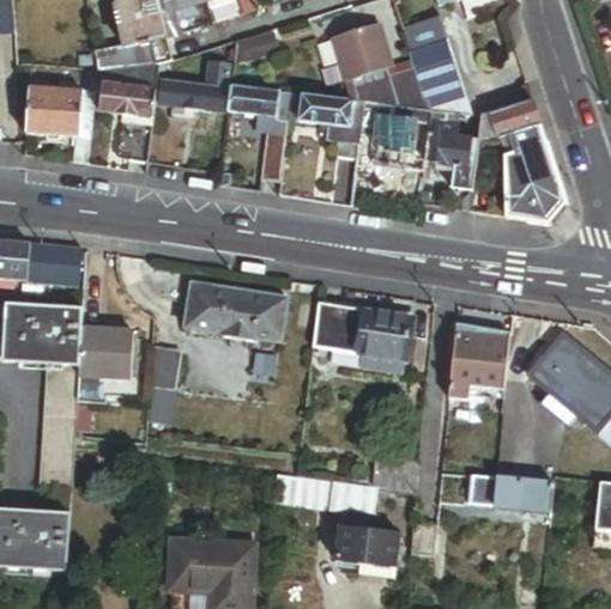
[(0,31),(14,30),(12,0),(0,0),(0,31)]
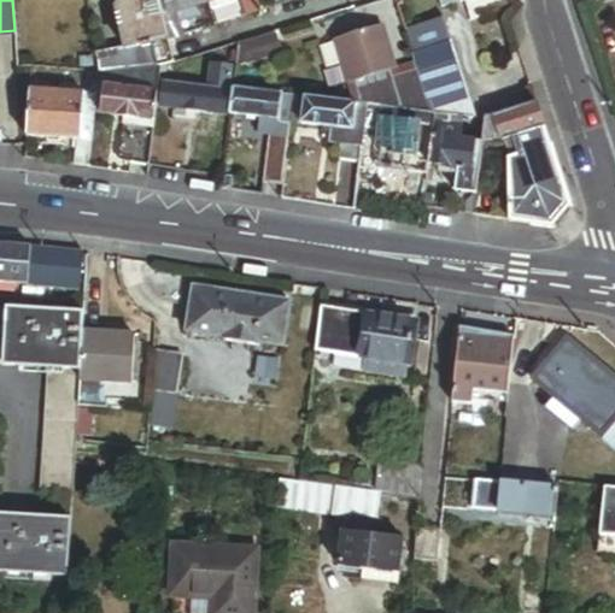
[(164,22),(158,0),(121,0),(116,9),(123,47),(123,49),(168,41),(164,22)]
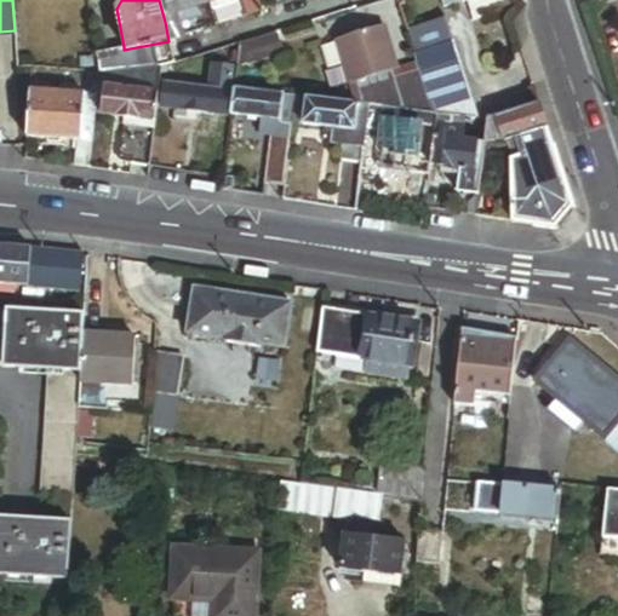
[(199,7),(210,4),(209,0),(165,0),(171,16),(184,11),(199,7)]
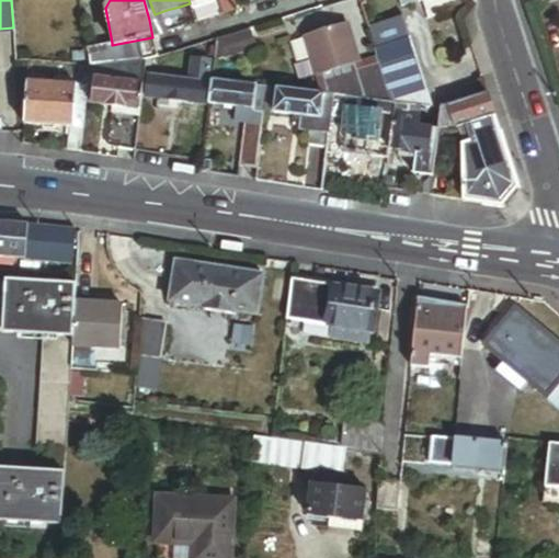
[(225,13),(237,9),(234,0),(220,0),(225,13)]
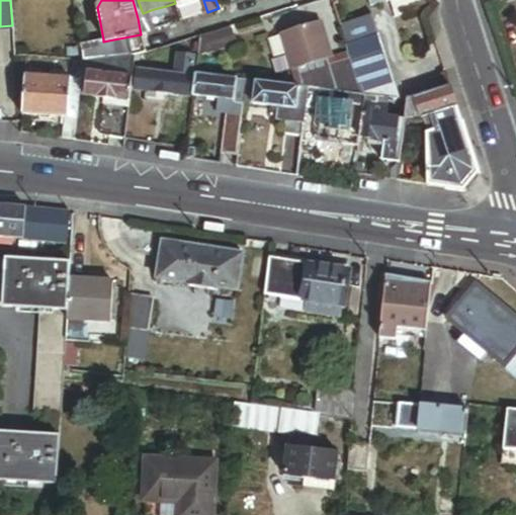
[(168,12),(166,6),(154,9),(156,15),(168,12)]
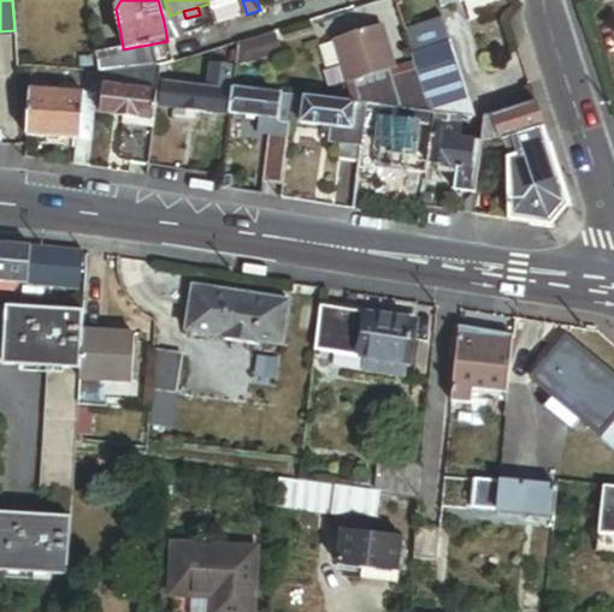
[(176,18),(164,22),(167,41),(181,36),(176,18)]
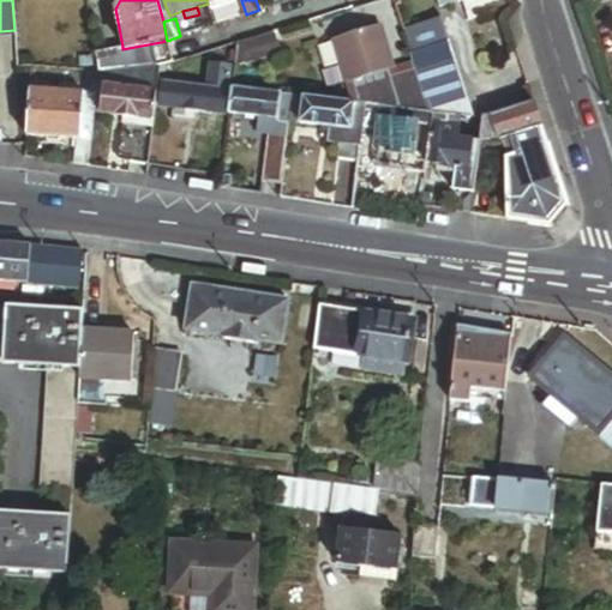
[(406,26),(433,109),(467,114),(436,18),(406,26)]
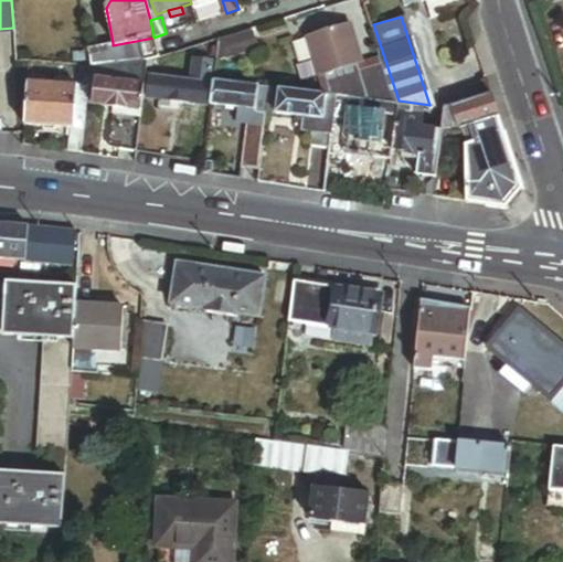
[(352,23),(308,36),(320,77),(321,77),(326,94),(335,95),(337,95),(348,96),(397,102),(383,59),(364,64),(352,23)]
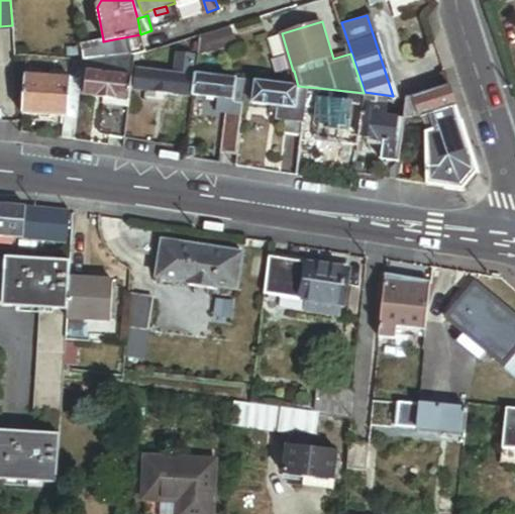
[(235,41),(231,29),(202,38),(207,50),(235,41)]
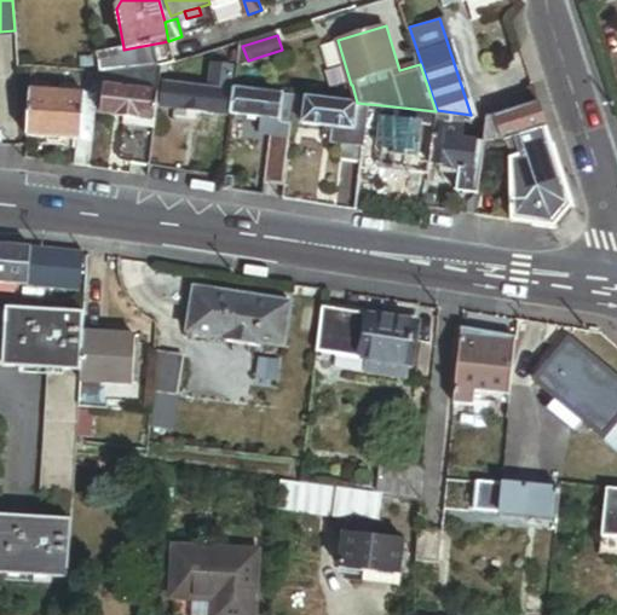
[(174,65),(168,41),(124,50),(124,47),(97,53),(99,71),(102,70),(111,70),(161,67),(167,67),(174,65)]
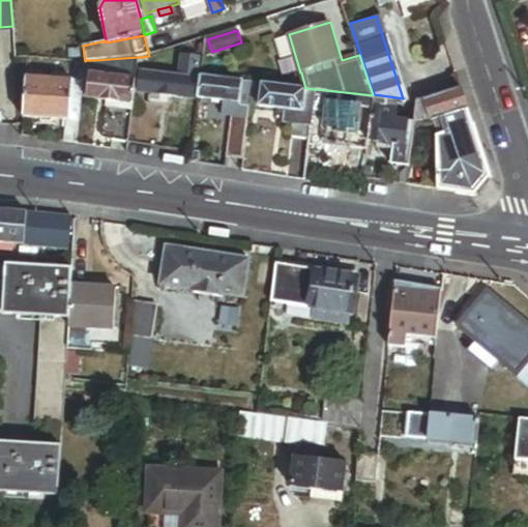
[(204,56),(205,45),(192,44),(191,55),(200,56),(204,56)]
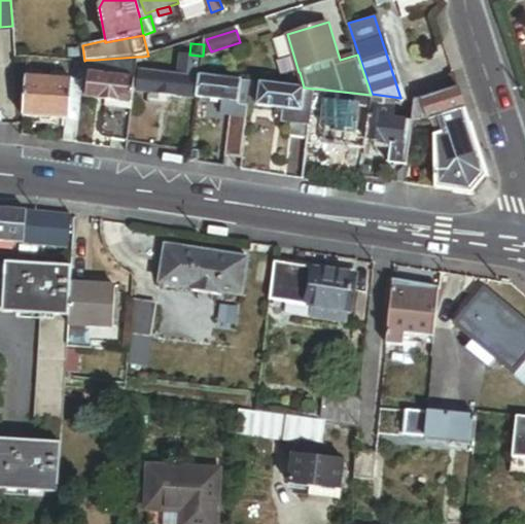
[(197,75),(199,56),(189,55),(181,54),(179,73),(197,75)]
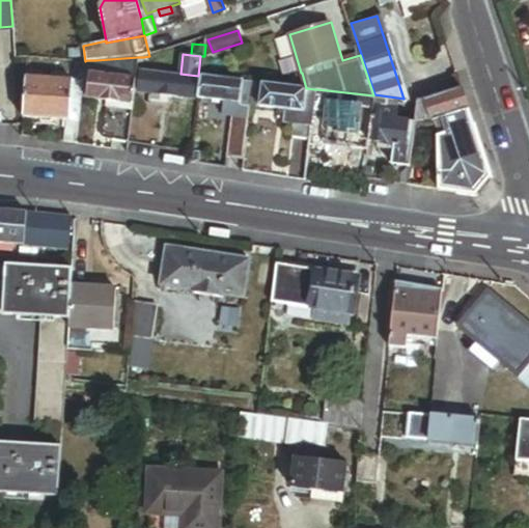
[(138,63),(138,57),(95,60),(94,75),(136,80),(138,63)]
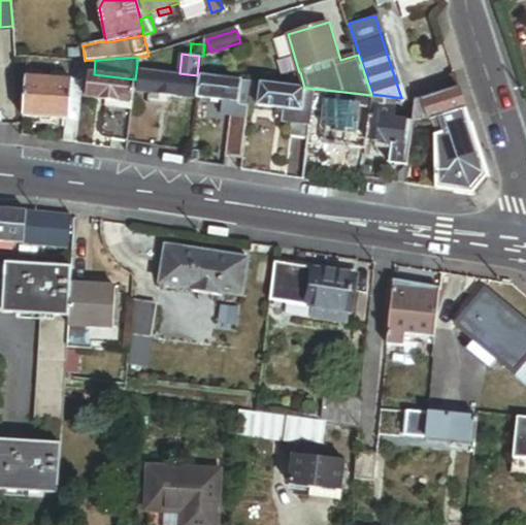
[(94,74),(95,60),(87,60),(85,74),(81,97),(87,97),(90,73),(94,74)]
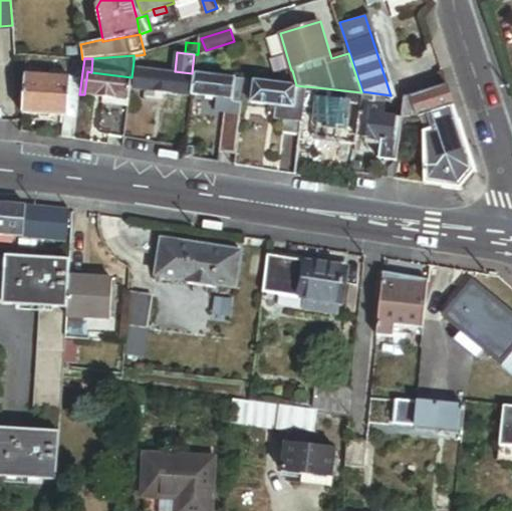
[(192,73),(175,71),(137,67),(135,88),(145,89),(165,91),(190,93),(192,73)]
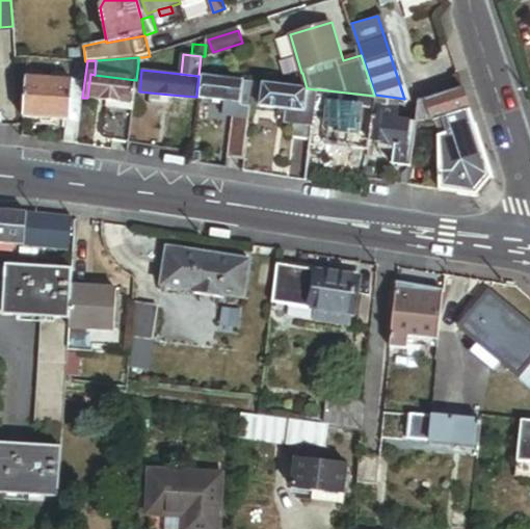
[(82,98),(85,75),(75,73),(74,81),(76,81),(72,120),(68,120),(67,141),(77,142),(82,98)]
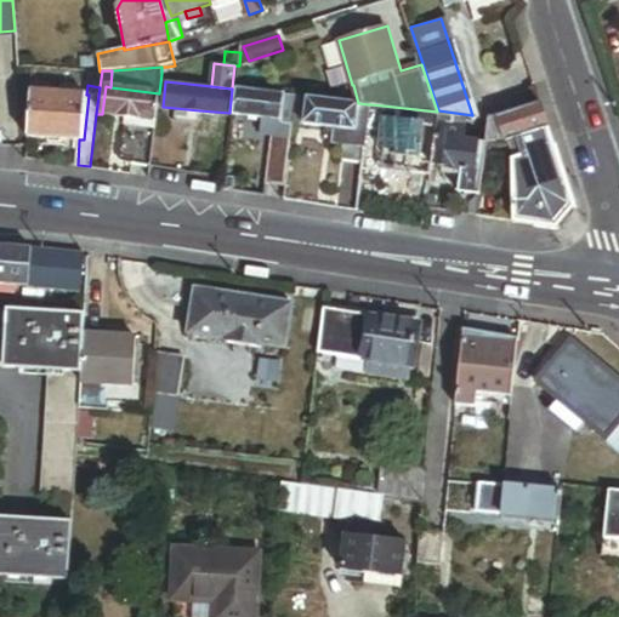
[(159,93),(111,87),(106,86),(102,114),(126,118),(157,121),(159,93)]
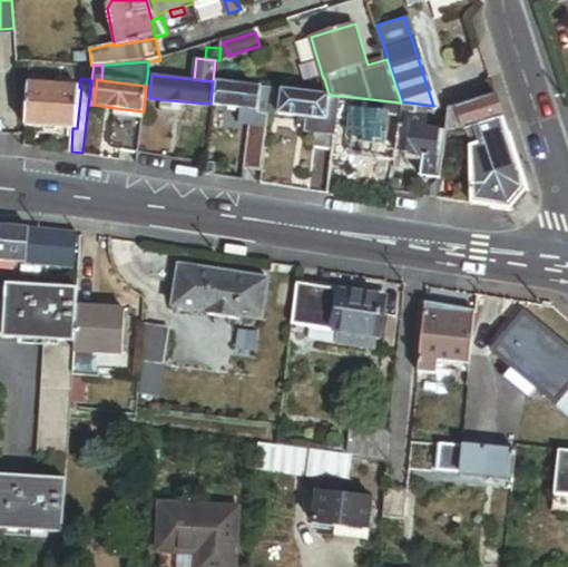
[(257,109),(261,87),(217,81),(214,104),(244,108),(257,109)]
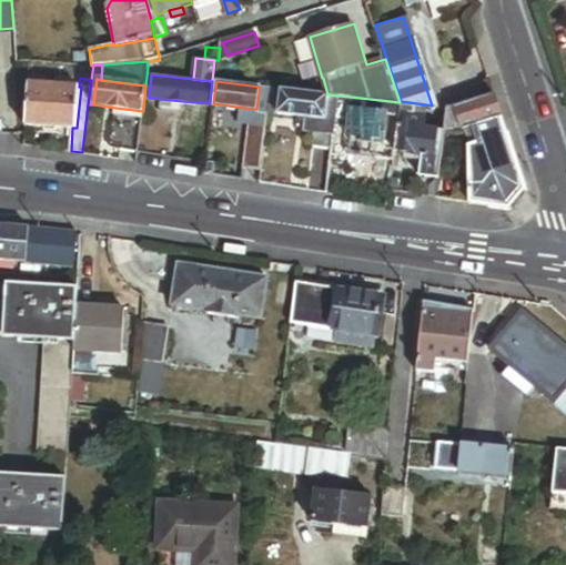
[(79,87),(32,82),(28,123),(72,128),(77,128),(81,87),(79,87)]
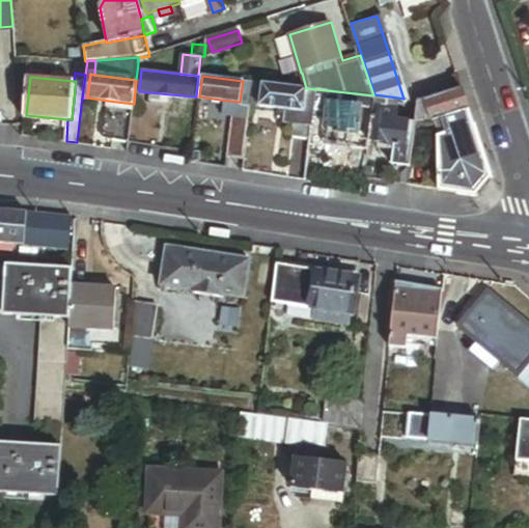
[(251,103),(253,82),(243,81),(240,102),(251,103)]
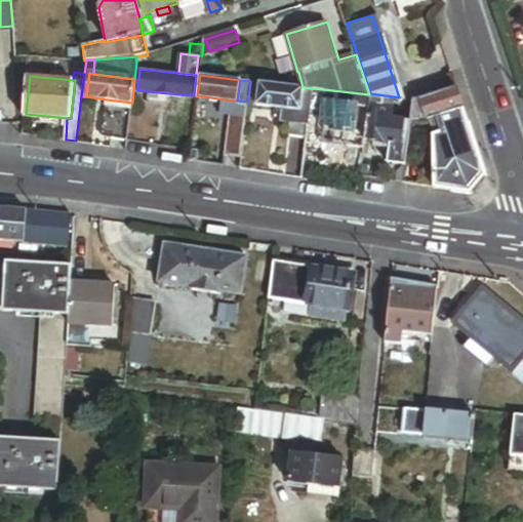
[(257,103),(259,82),(250,81),(248,102),(257,103)]
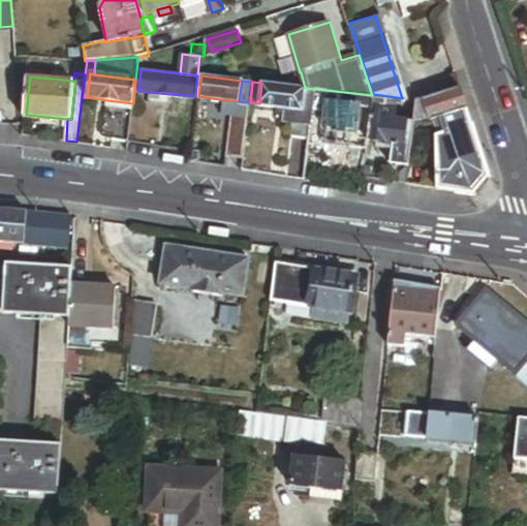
[(302,110),(305,88),(261,83),(259,103),(259,104),(285,107),(302,110)]
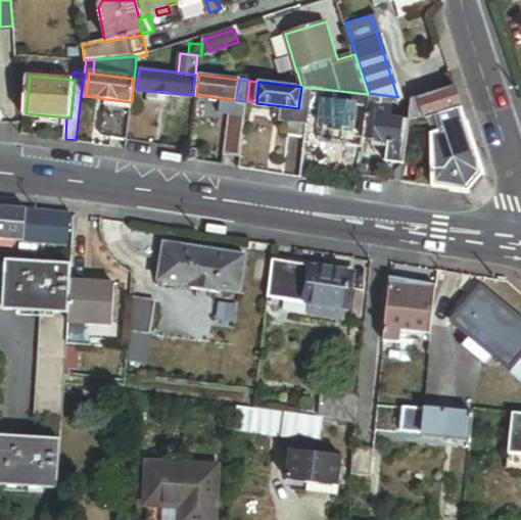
[(459,105),(453,85),(417,97),(423,115),(407,117),(407,119),(423,116),(432,113),(459,105)]
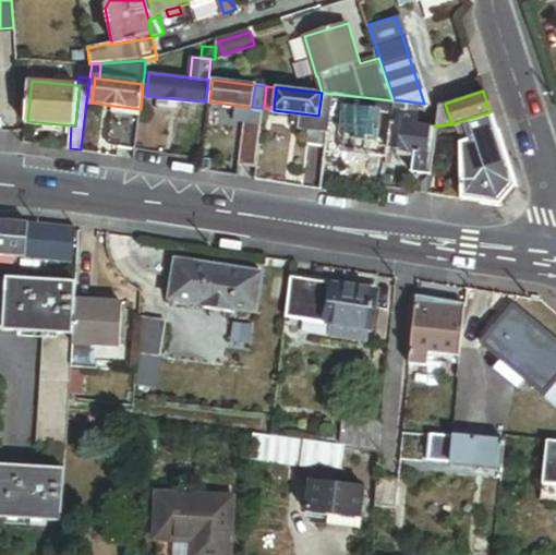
[(330,94),(322,93),(318,116),(301,113),(300,127),(309,128),(307,142),(325,144),(330,94)]
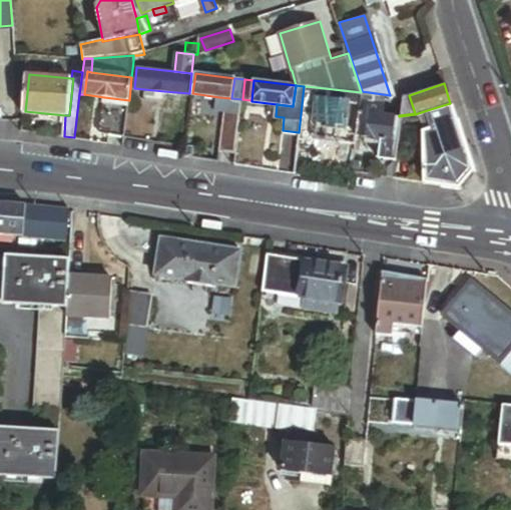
[(315,97),(316,87),(306,86),(303,109),(313,110),(314,107),(315,97)]
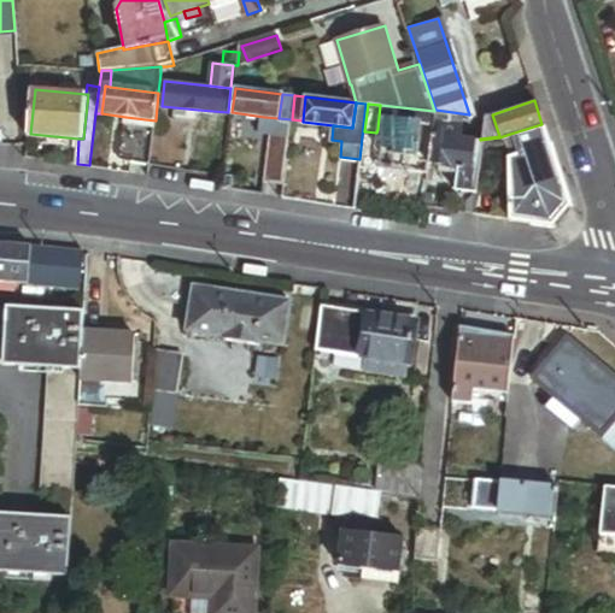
[(433,124),(434,111),(380,105),(379,117),(426,123),(433,124)]
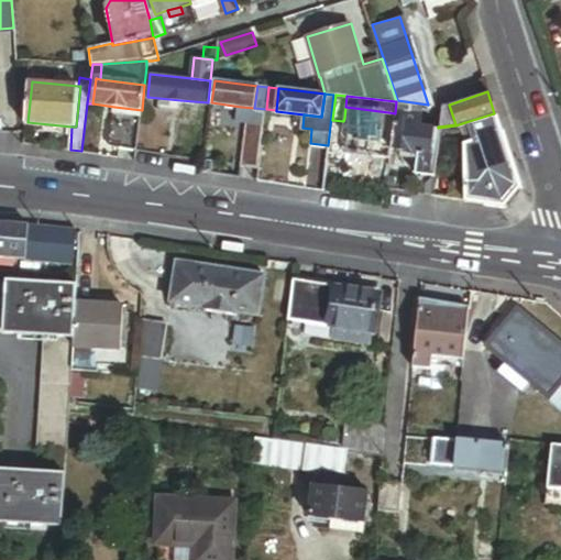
[(180,100),(158,98),(157,108),(179,110),(180,100)]
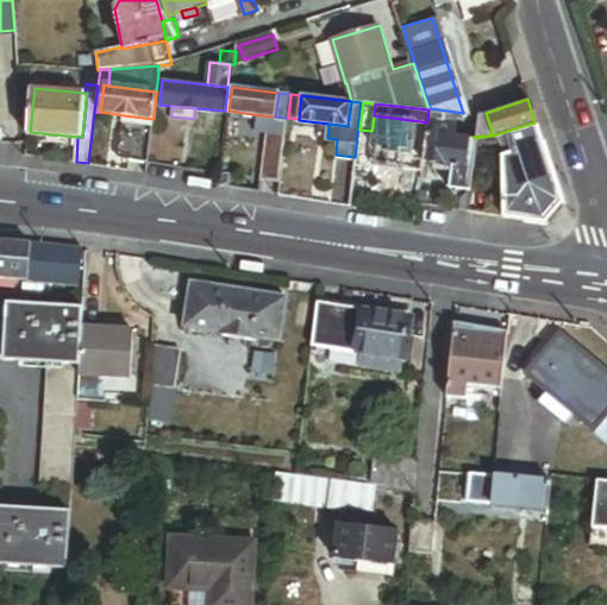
[(443,112),(429,109),(427,123),(440,124),(443,112)]
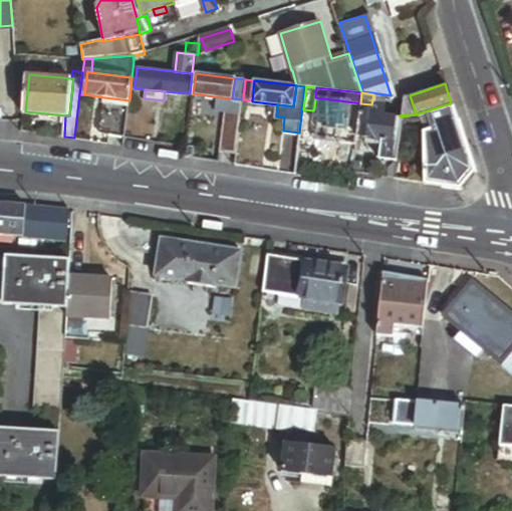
[(416,113),(410,95),(402,97),(402,98),(401,108),(400,115),(416,113)]
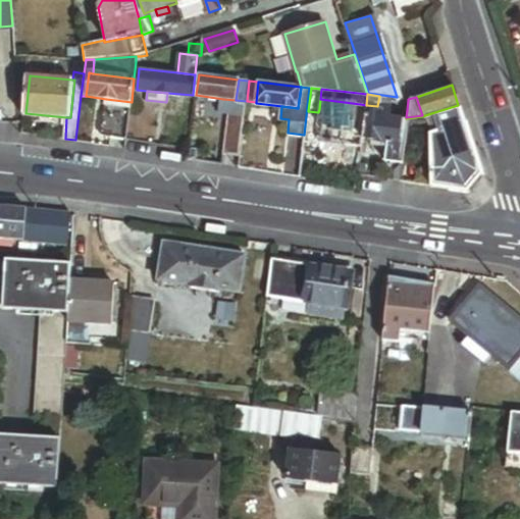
[(407,110),(408,100),(393,98),(392,108),(407,110)]
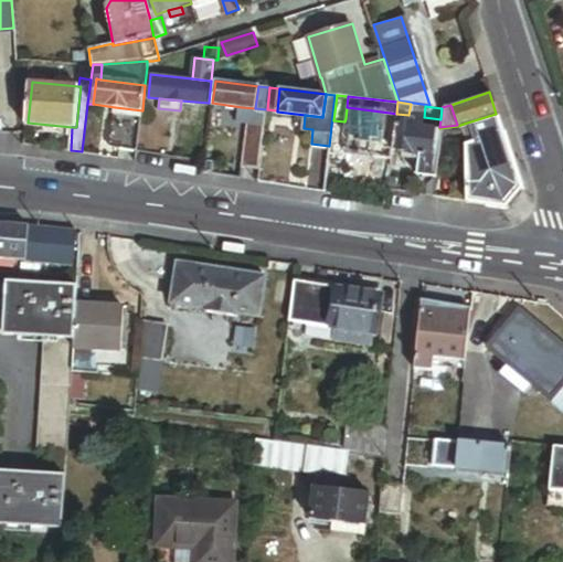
[(109,146),(137,149),(142,110),(115,107),(109,146)]
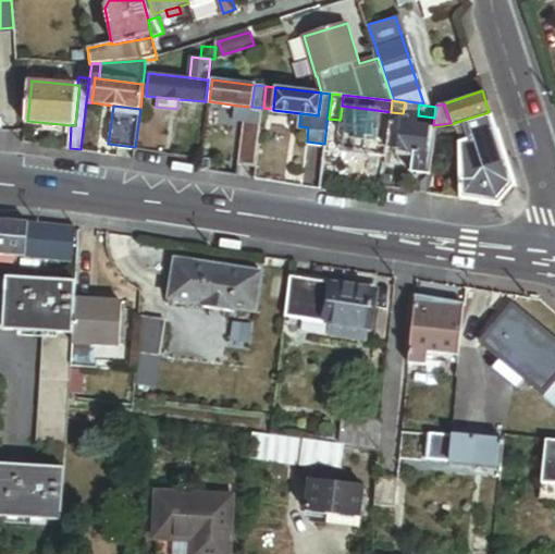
[(251,107),(238,106),(236,120),(243,121),(261,123),(263,108),(251,107)]
